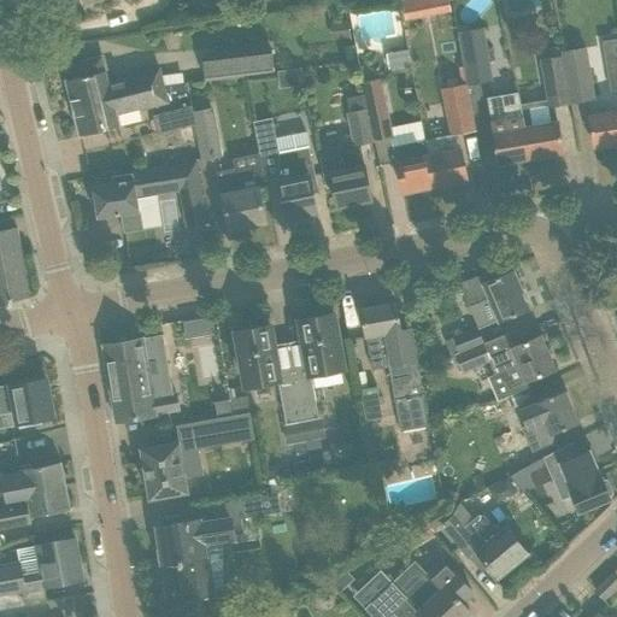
[(404,18),(452,11),(450,0),(401,0),(404,18)]
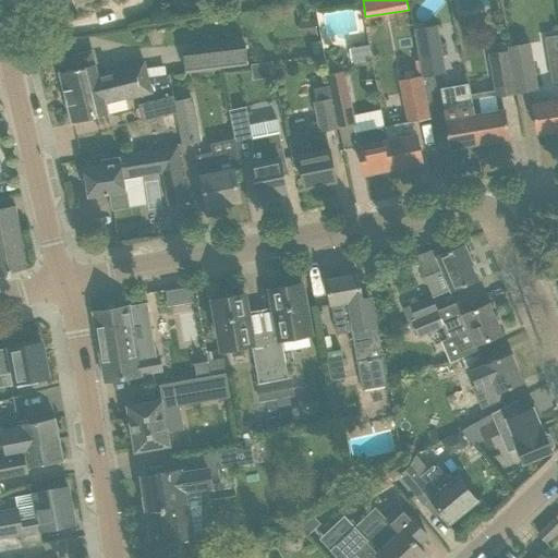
[(319,35),(356,34),(356,14),(319,15),(319,35)]
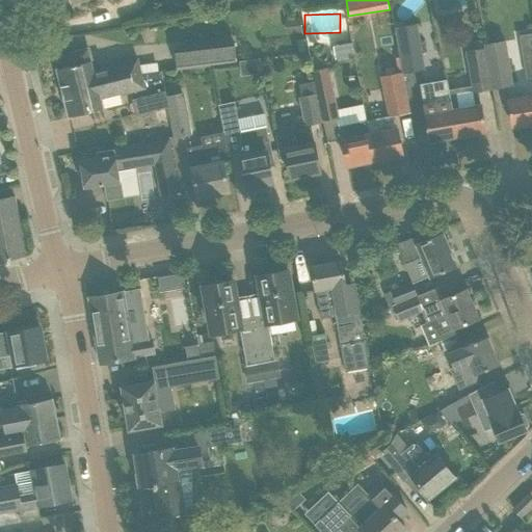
[(299,19),(291,20),(293,33),(301,32),(299,19)]
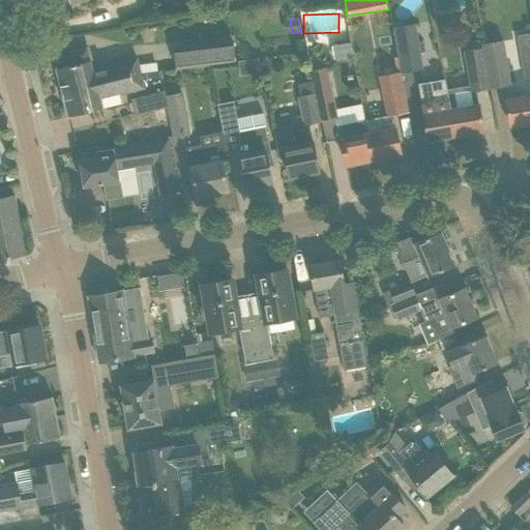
[(401,75),(423,70),(415,24),(392,28),(400,71),(401,75)]
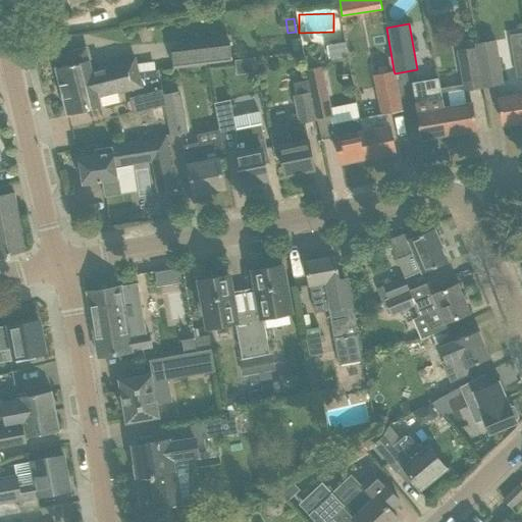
[(516,77),(521,76),(521,33),(509,36),(516,77)]
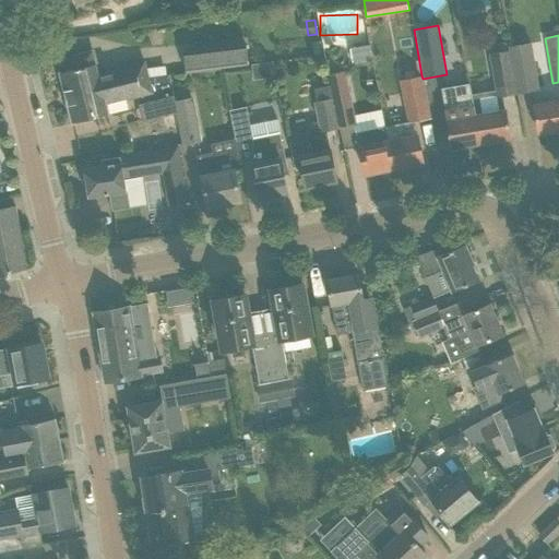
[(508,47),(507,47),(507,43),(488,46),(495,92),(496,97),(502,96),(515,94),(508,47)]
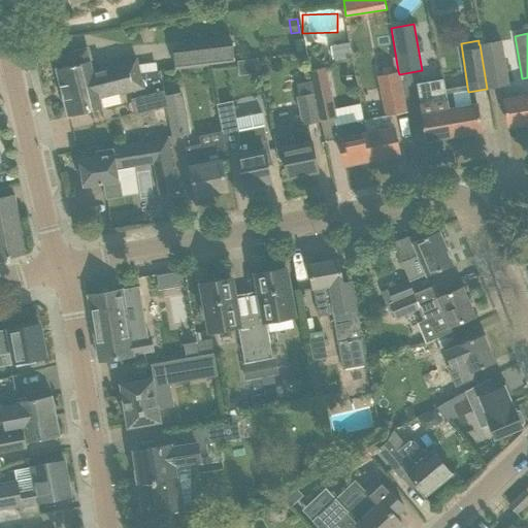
[(487,89),(508,86),(502,41),(480,44),(487,89)]
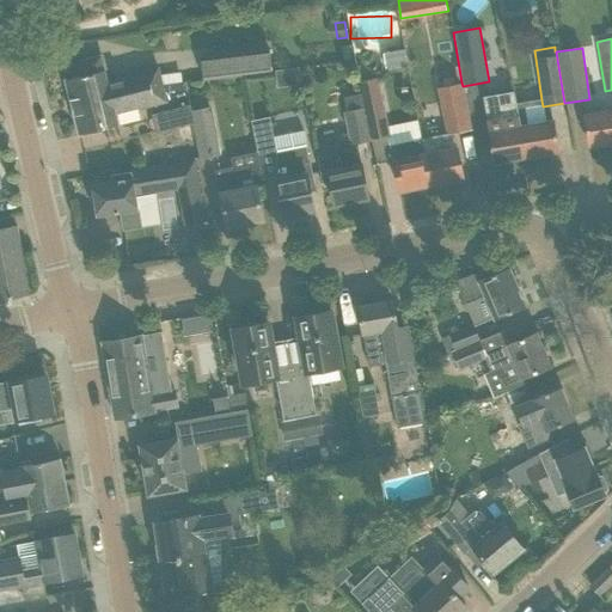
[(404,65),(401,49),(383,53),(385,68),(404,65)]
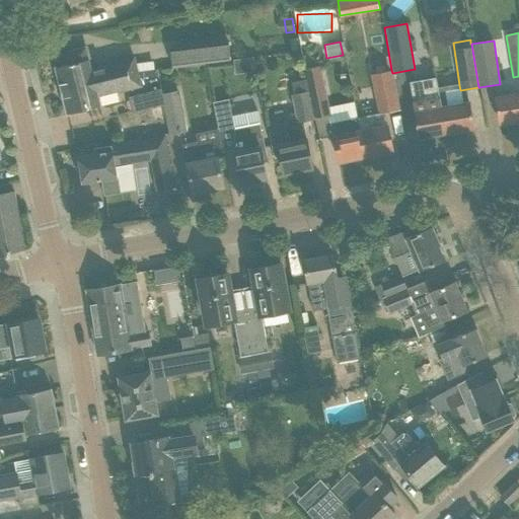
[(171,67),(230,60),(228,43),(169,50),(171,67)]
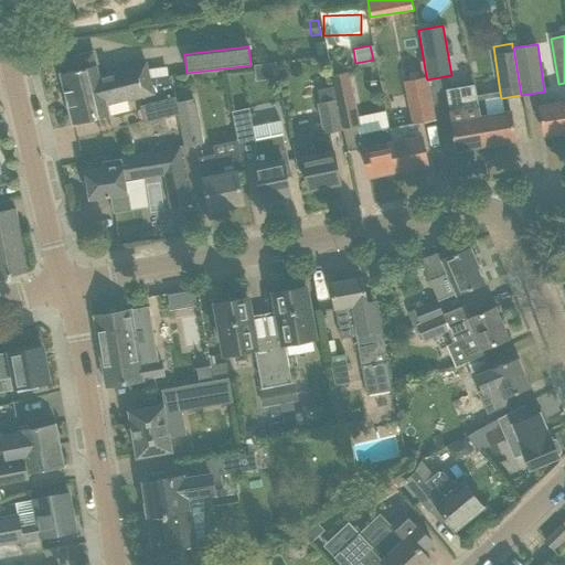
[(94,54),(93,53),(92,51),(73,56),(76,70),(60,74),(67,102),(150,81),(146,62),(126,67),(127,68),(98,76),(95,65),(97,63),(94,54)]
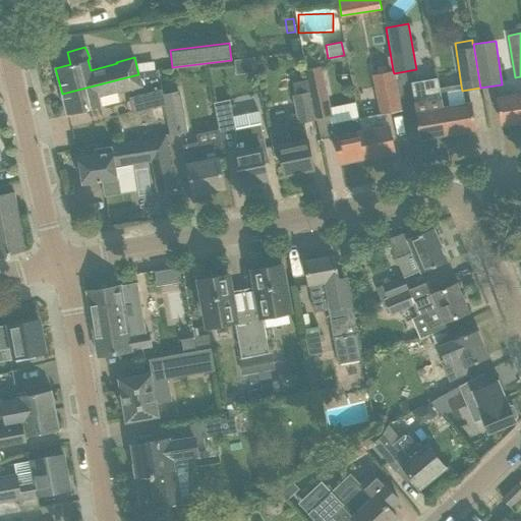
[(308,56),(303,57),(305,69),(317,67),(316,61),(308,56)]
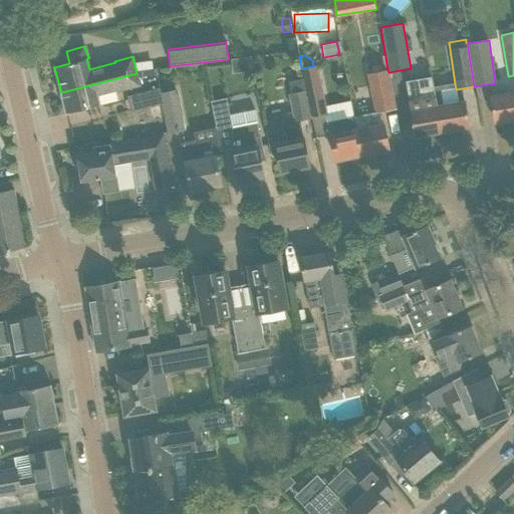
[(312,118),(326,114),(316,65),(313,66),(301,68),(306,90),(312,118)]
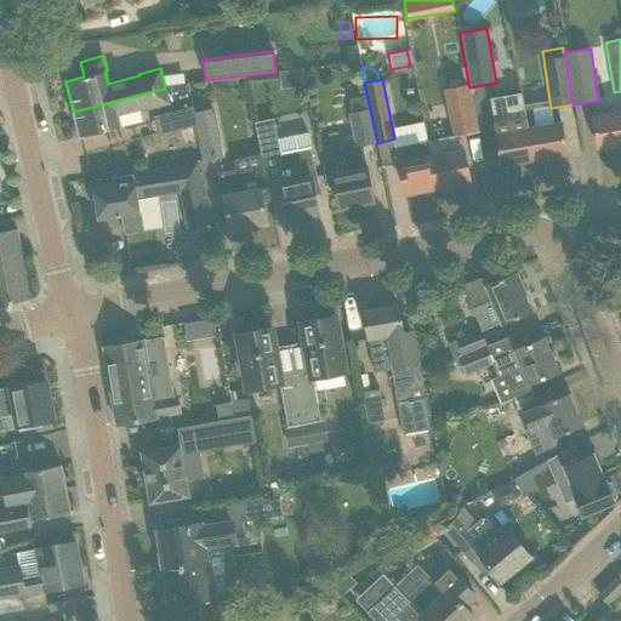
[(478,132),(469,87),(468,84),(444,89),(454,136),(427,141),(437,188),(469,181),(461,136),(478,132)]
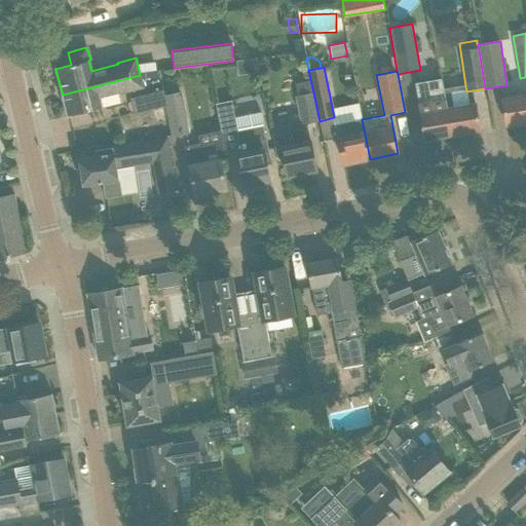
[(124,95),(143,89),(140,75),(63,95),(68,116),(103,107),(100,99),(124,92),(124,95)]
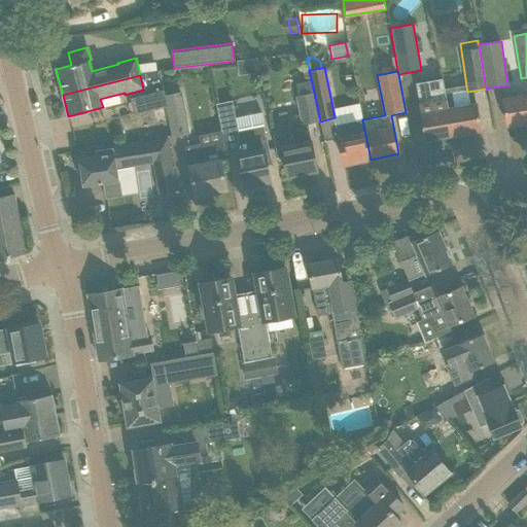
[(446,100),(445,100),(442,79),(416,83),(425,140),(453,136),(448,109),(446,100)]
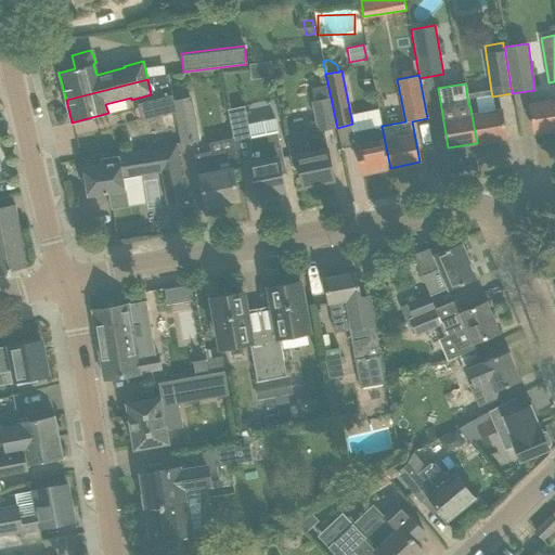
[(491,91),(467,95),(468,105),(469,105),(472,115),(477,143),(506,138),(502,116),(501,108),(499,95),(492,97),(491,91)]
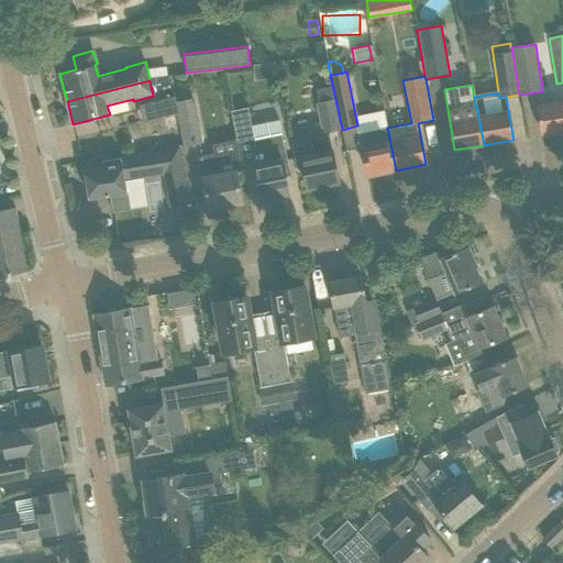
[(184,147),(175,102),(174,97),(140,106),(143,122),(176,116),(183,147),(184,147)]
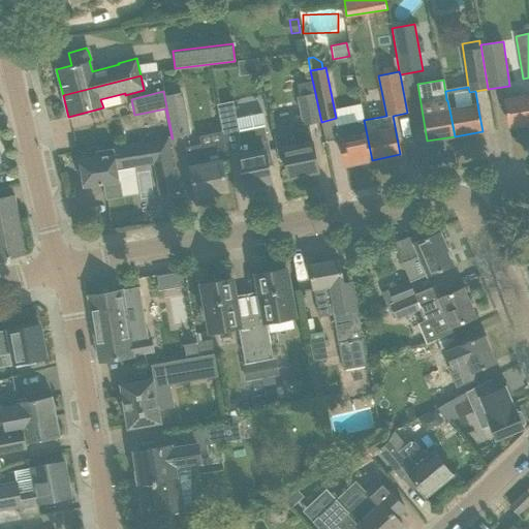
[(173,138),(190,134),(181,92),(164,96),(173,138)]
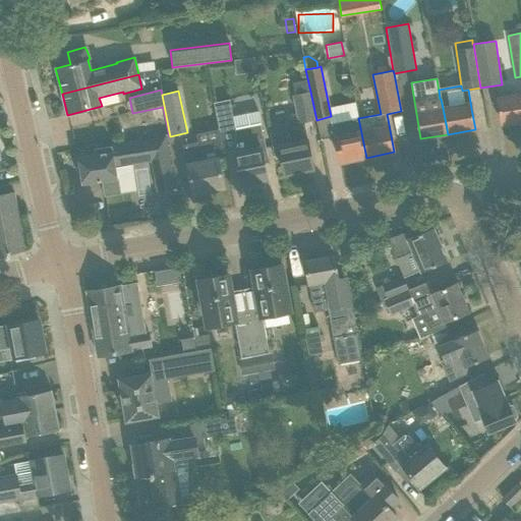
[(316,121),(316,120),(310,92),(291,96),(297,124),(316,121)]
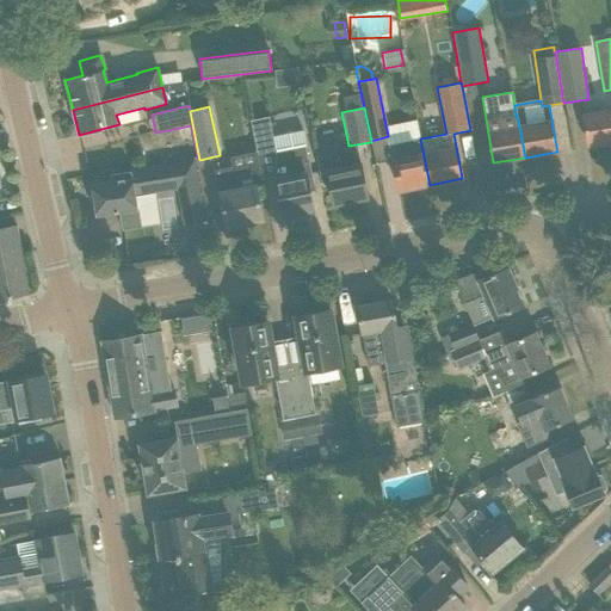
[(610,107),(582,113),(588,146),(610,141),(610,107)]
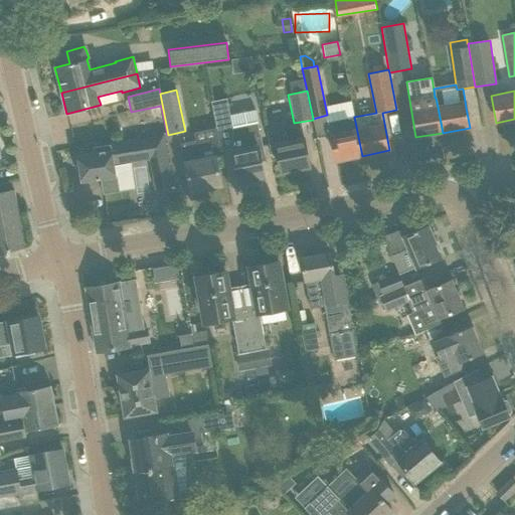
[(215,128),(232,125),(226,99),(211,102),(215,128)]
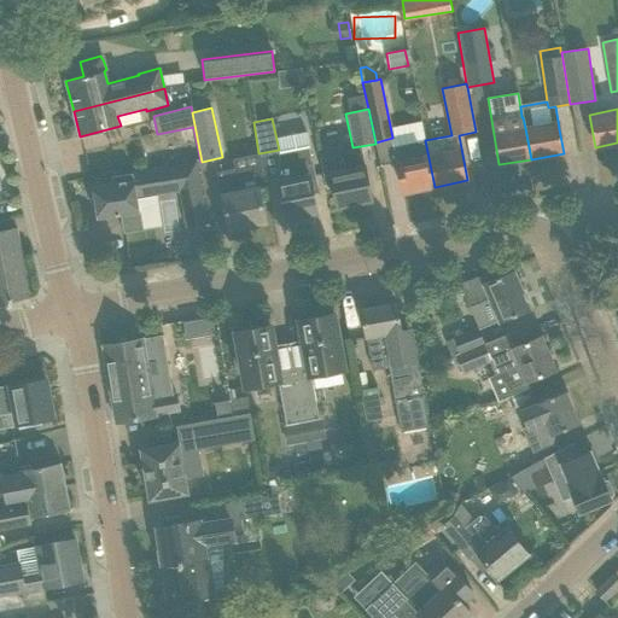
[(403,193),(435,187),(425,140),(394,146),(397,163),(403,193)]
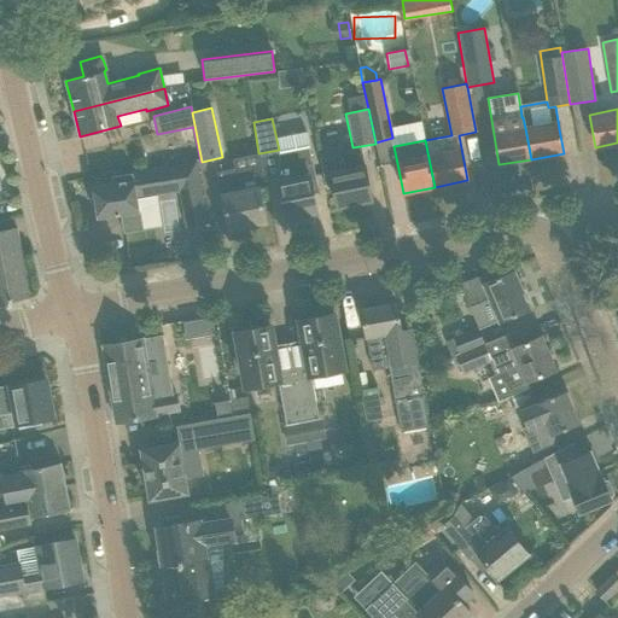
[(361,150),(350,152),(349,144),(318,151),(322,175),(330,174),(337,208),(372,199),(361,150)]
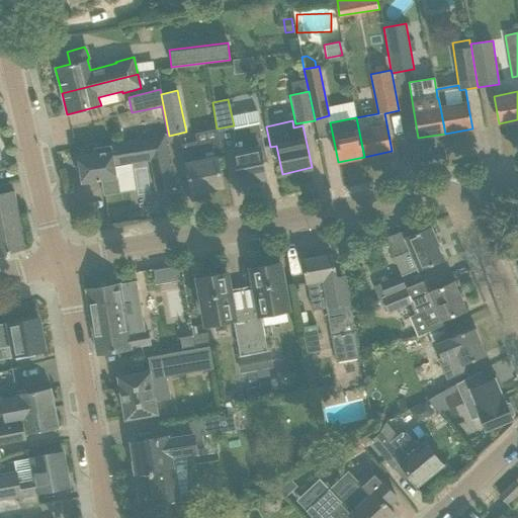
[(262,164),(267,163),(259,123),(235,128),(230,150),(235,170),(237,170),(240,182),(265,177),(262,164)]
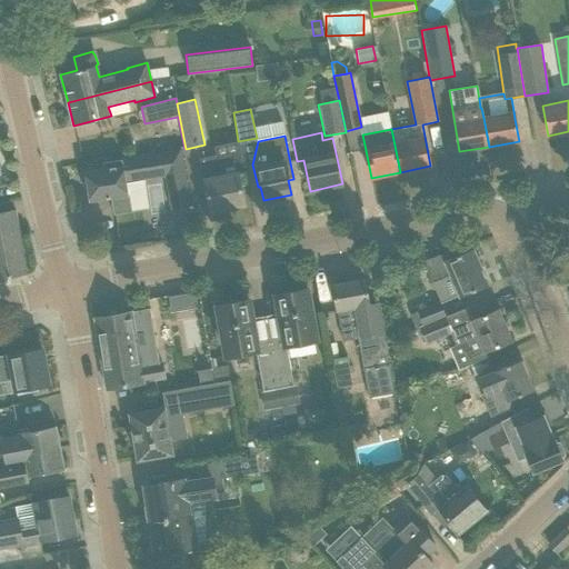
[(130,210),(126,181),(156,177),(166,175),(172,208),(190,205),(180,150),(122,160),(102,163),(103,169),(85,172),(90,201),(112,198),(115,213),(130,210)]
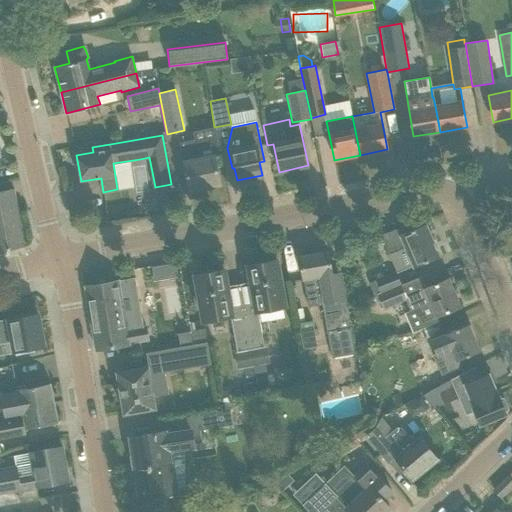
[(193,139),(180,142),(186,171),(190,190),(220,184),(216,164),(214,157),(219,156),(218,150),(215,135),(193,139)]
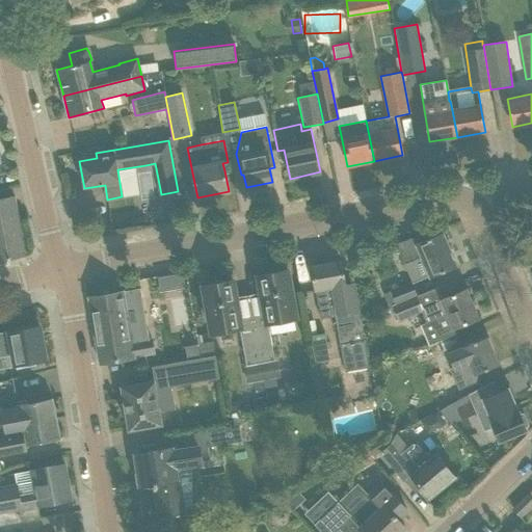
[(0,261),(24,257),(14,196),(0,198),(0,261)]
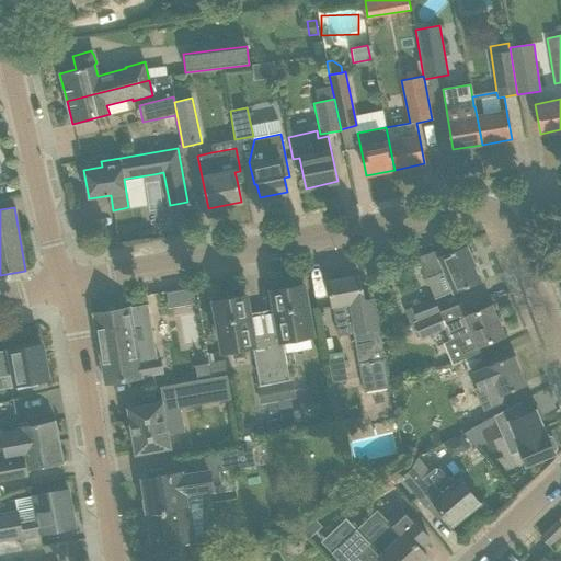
[(448,244),(418,258),(426,279),(444,272),(453,293),(461,289),(482,281),(467,245),(451,252),(448,244)]
